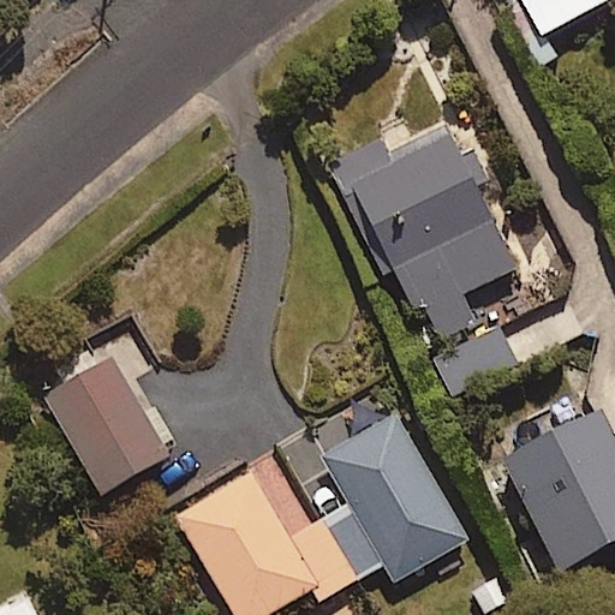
[(524,0),(543,35),(605,0),(524,0)]
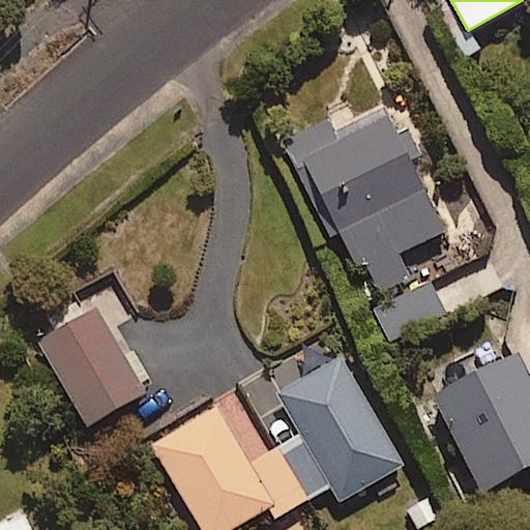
[(392,345),(449,314),(430,278),(465,259),(384,113),(328,143),(324,135),(291,152),(354,267),(362,263),(370,276),(353,286),(361,301),(367,298),(392,345)]
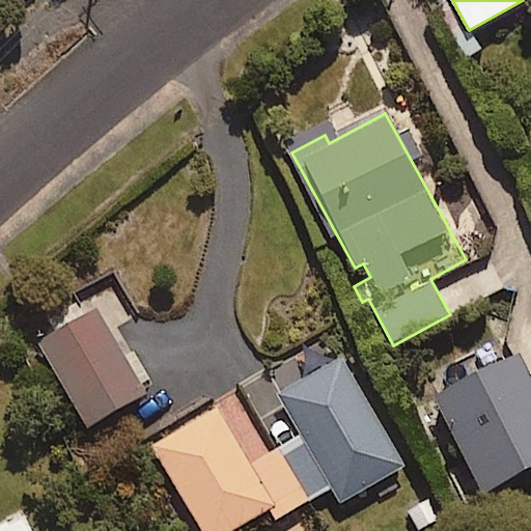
[(95,427),(151,389),(92,305),(37,344),(95,427)]
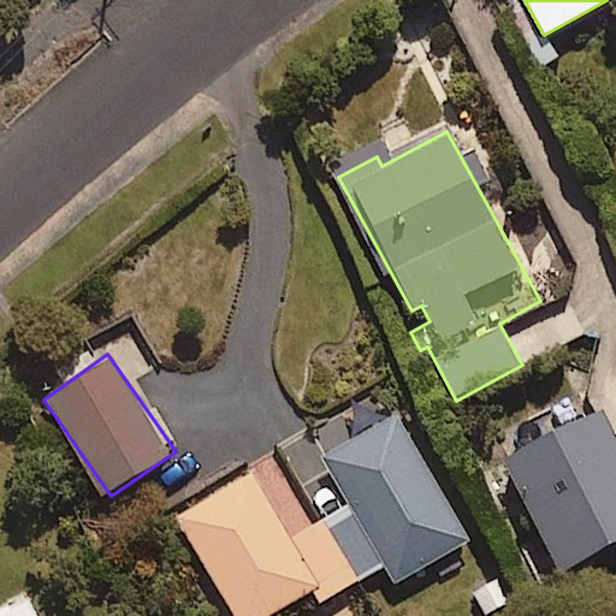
[(394,416),(380,394),(177,516),(226,598),(202,614),(203,615),(268,615),(314,588),(321,602),(385,563),(397,584),(469,540),(394,416)]
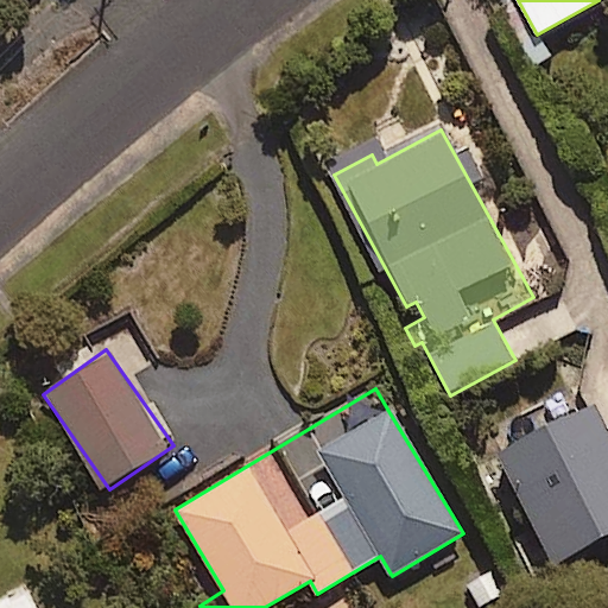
[(607,434),(595,406),(500,451),(553,564),(607,538),(607,434)]
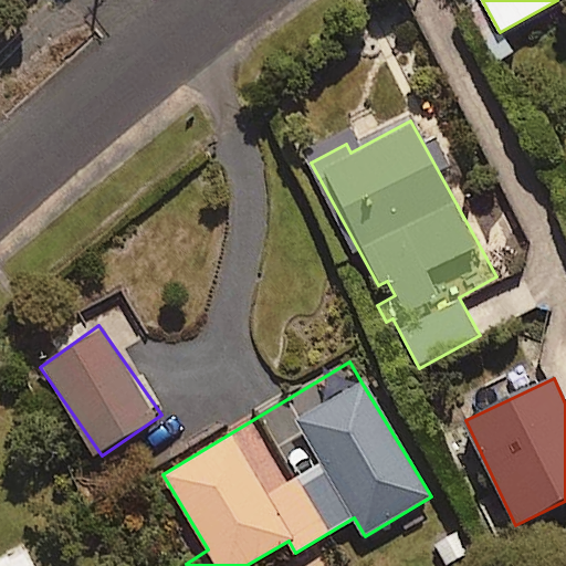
[(0,565),(38,565),(27,542),(0,554),(0,565)]
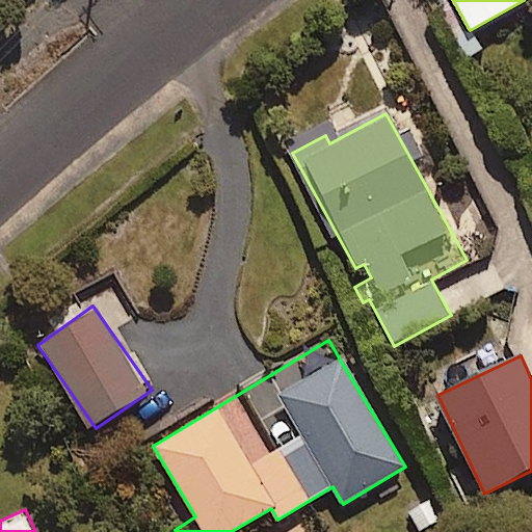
[(324,531),(316,519),(294,531),(324,531)]
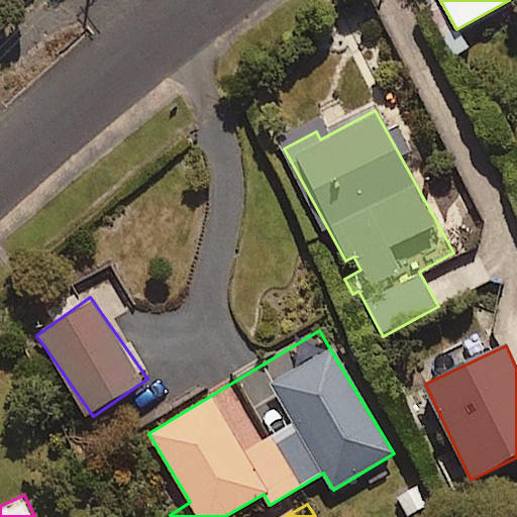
All buildings are outlined.
